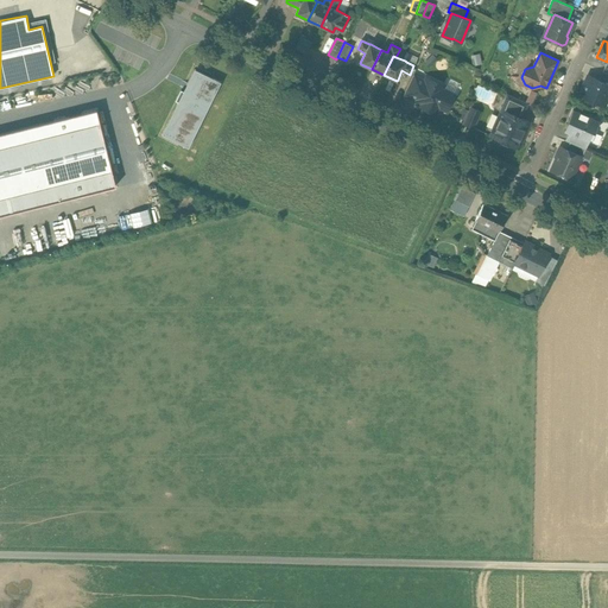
[(195,69),(162,135),(188,149),(221,82),(195,69)]
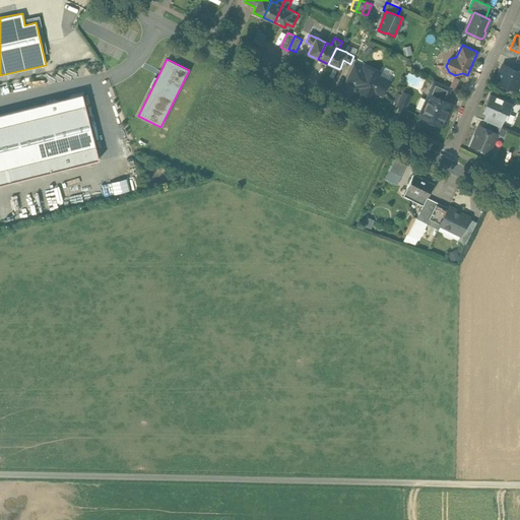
[(519,71),(513,68),(503,64),(496,81),(515,89),(518,81),(519,80),(519,71)]
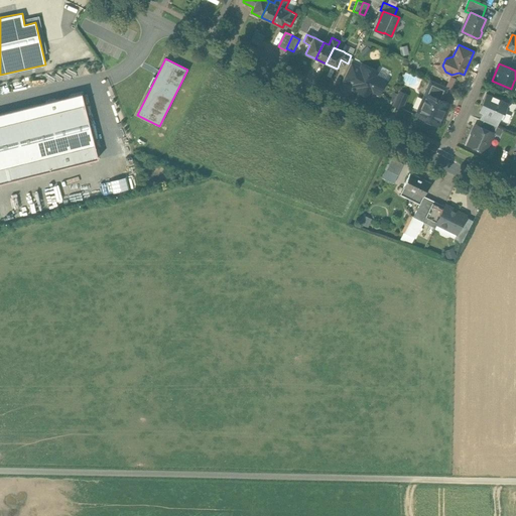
[(351,65),(343,80),(353,85),(361,69),(351,65)]
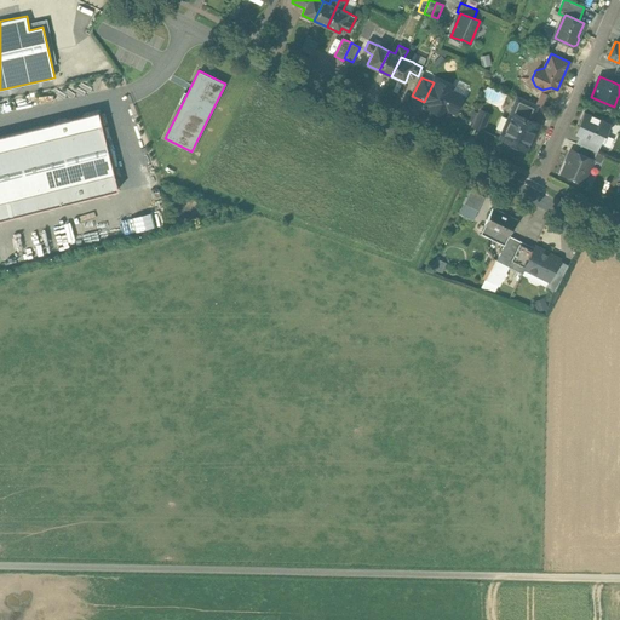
[(453,89),(435,80),(434,82),(424,102),(425,103),(435,108),(434,112),(443,116),(447,109),(455,113),(463,97),(452,91),(453,89)]
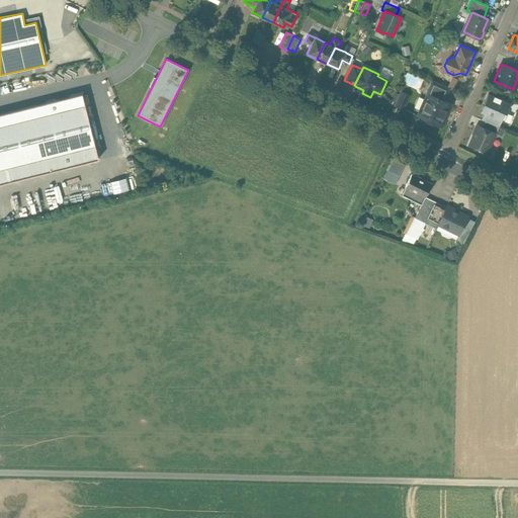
[(449,89),(432,81),(427,94),(428,94),(444,100),(449,89)]
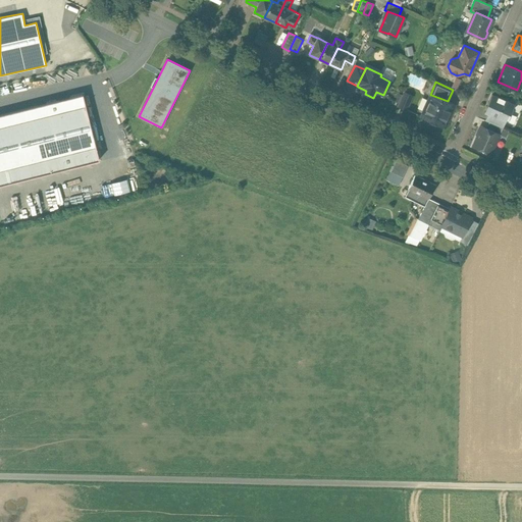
[(405,93),(399,107),(406,110),(412,96),(405,93)]
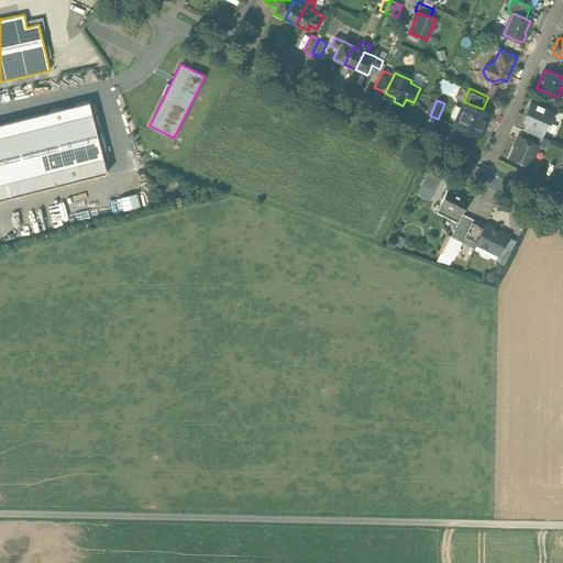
[(89,102),(0,124),(0,183),(103,158),(89,102)]
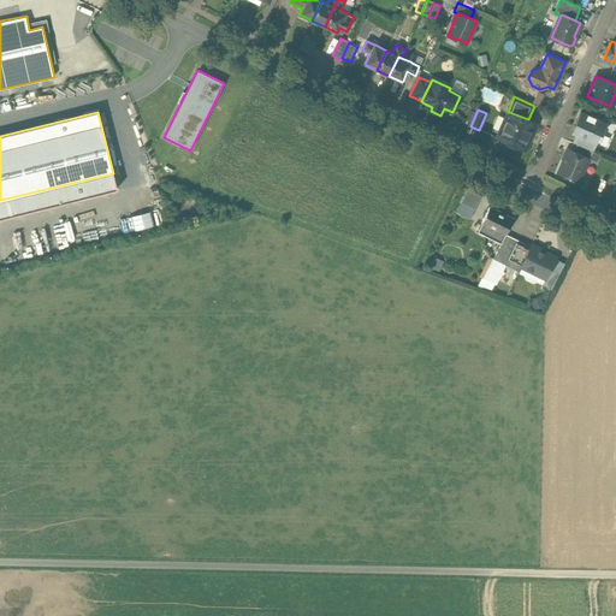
[(528,119),(509,112),(498,138),(507,142),(505,144),(507,147),(511,149),(515,148),(515,146),(525,150),(535,123),(528,119)]
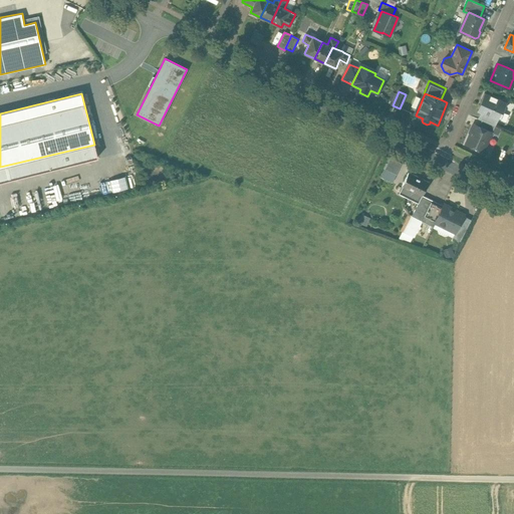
[(507,102),(484,93),(480,102),(481,103),(479,106),(483,108),(478,118),(482,120),(495,126),(498,119),(501,111),(503,112),(507,102)]
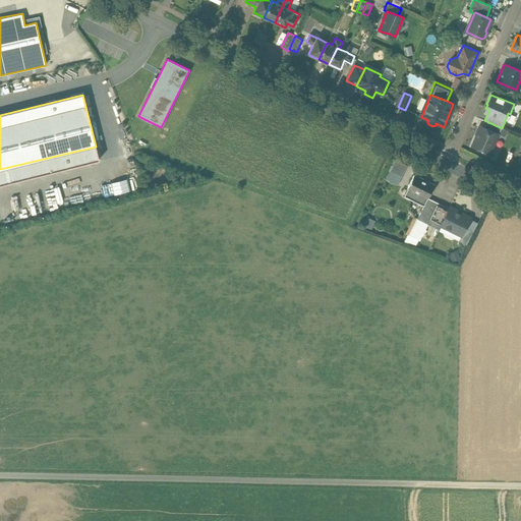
[(502,128),(488,122),(485,128),(498,134),(499,134),(502,128)]
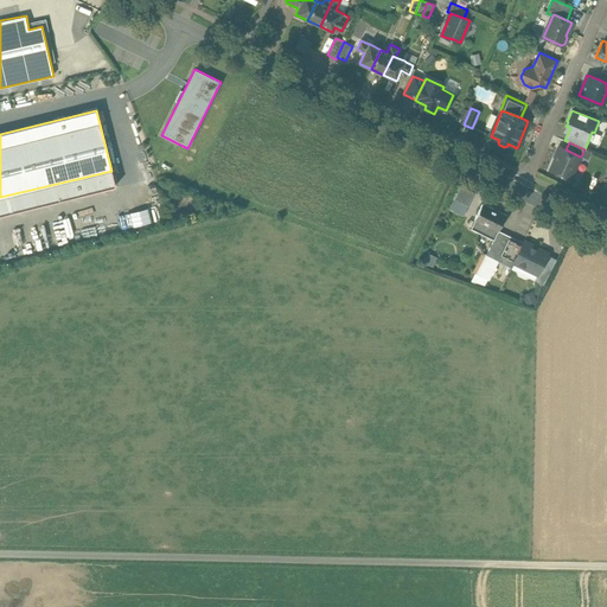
[(566,149),(561,148),(550,170),(569,178),(580,157),(566,149)]
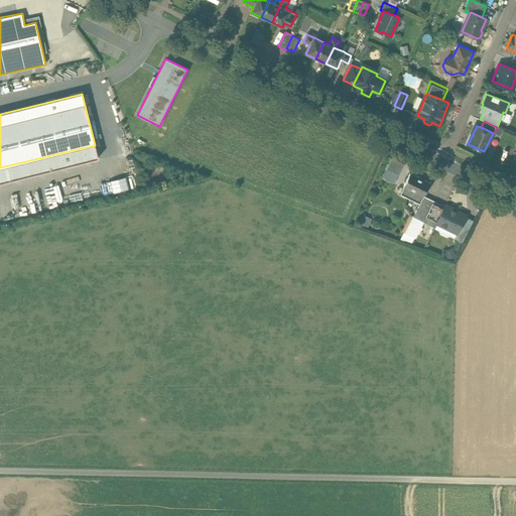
[(95,145),(0,167),(0,182),(98,158),(95,145)]
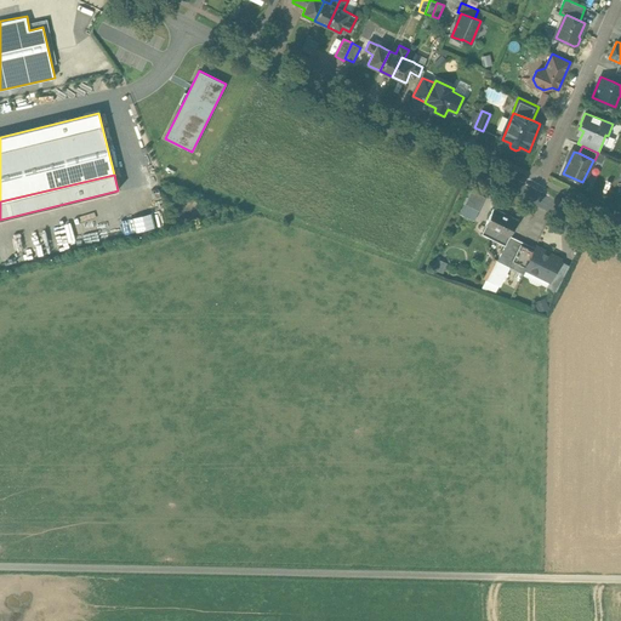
[(472,189),(460,212),(476,220),(486,197),(472,189)]
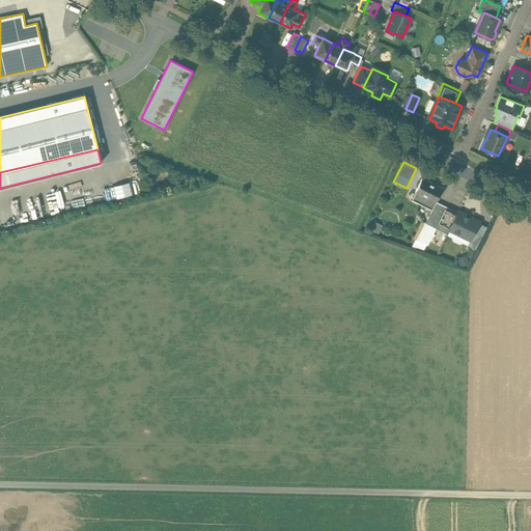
[(443,189),(422,178),(412,198),(435,210),(427,224),(435,228),(445,206),(436,202),(443,189)]
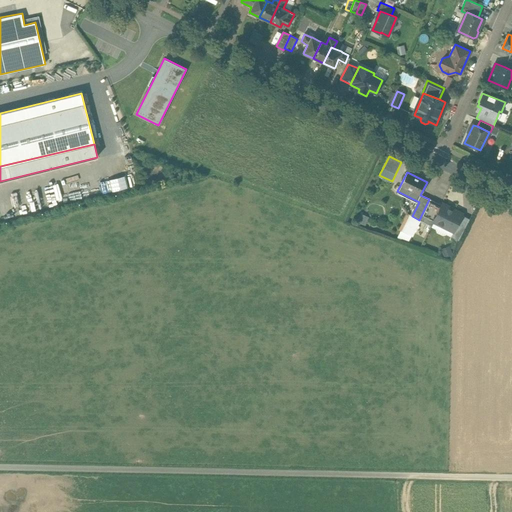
[(429,199),(419,220),(432,226),(434,221),(433,221),(441,205),(429,199)]
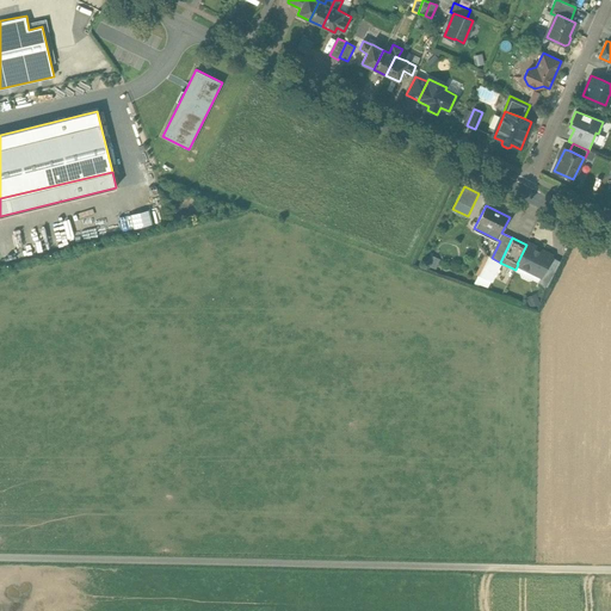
[(551,255),(526,244),(526,245),(517,264),(518,264),(542,276),(551,255)]
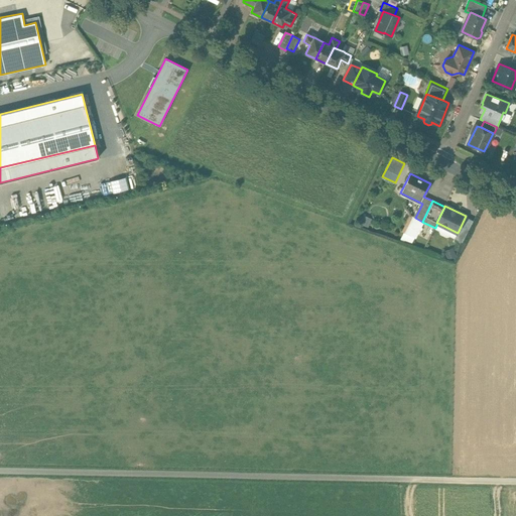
[(413,216),(404,232),(414,238),(422,222),(415,218),(413,216)]
